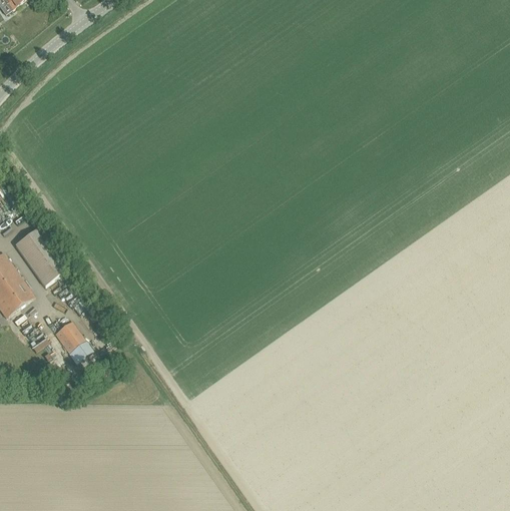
[(0,10),(3,15),(9,10),(25,0),(0,0),(0,10)]
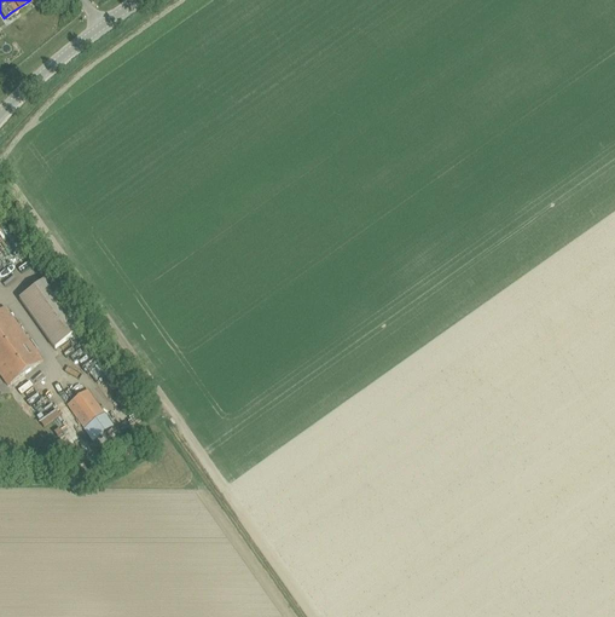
[(9,272),(18,266),(16,261),(6,267),(9,272)]
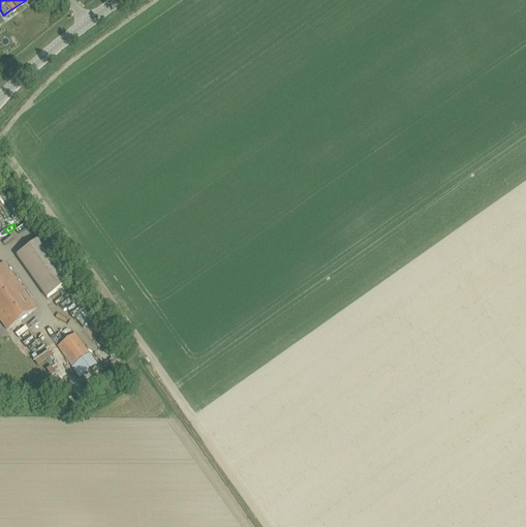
[(40,235),(13,253),(43,297),(70,278),(40,235)]
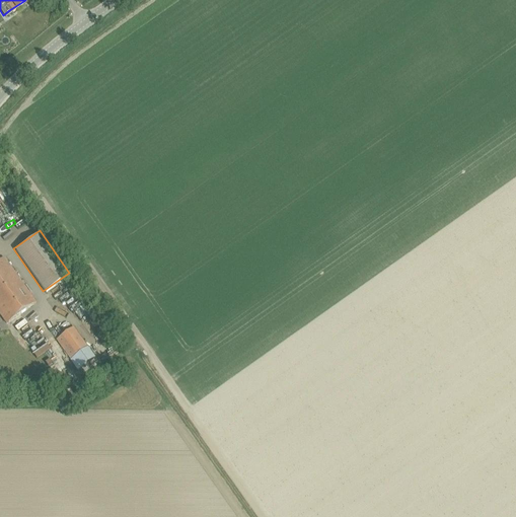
[(0,317),(3,321),(32,301),(2,256),(0,257),(0,317)]
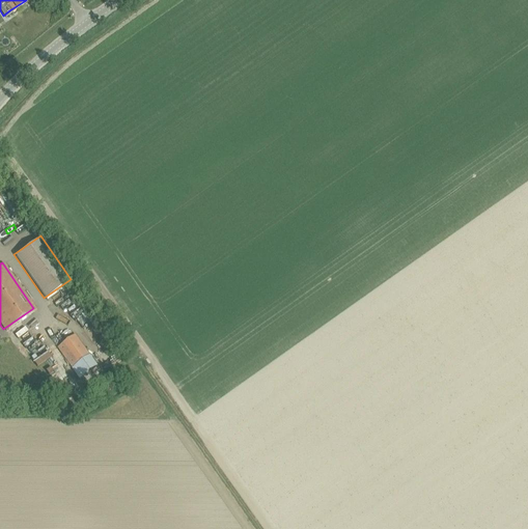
[(79,370),(89,363),(84,356),(86,354),(72,333),(54,345),(68,367),(74,363),(79,370)]
